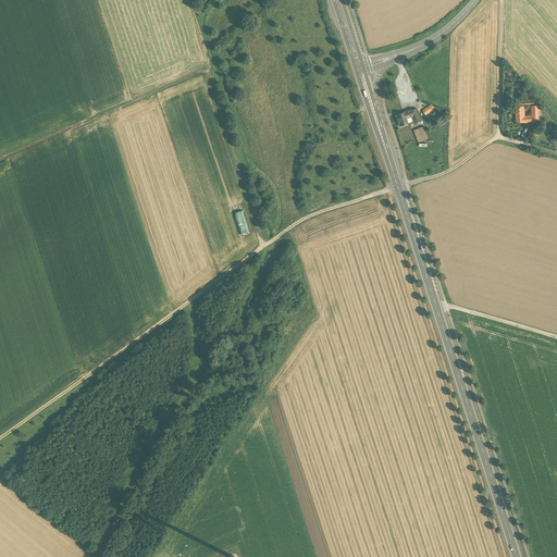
[(432,106),(422,111),(425,115),(435,110),(432,106)]
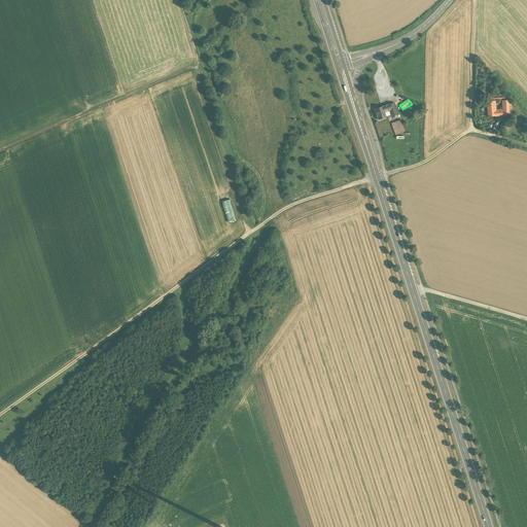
[(497,110),(495,110),(494,101),(487,102),(488,116),(495,116),(498,116),(497,110)]
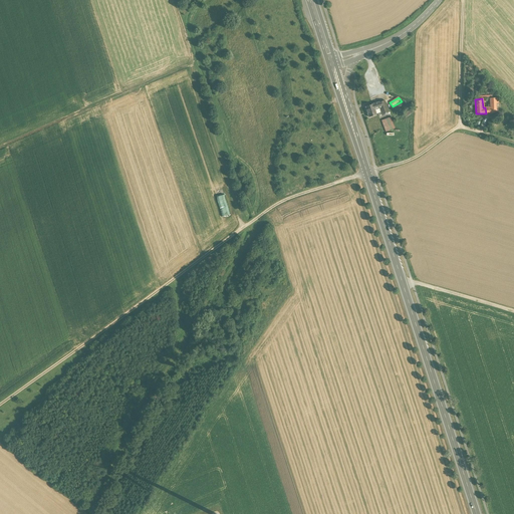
[(491,98),(491,107),(485,107),(486,113),(496,112),(496,102),(499,102),(499,98),(496,98),(491,98)]
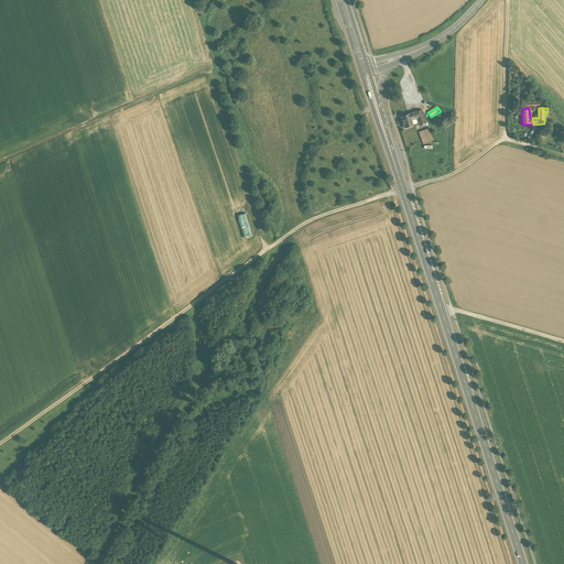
[(419,117),(416,118),(420,126),(426,123),(422,110),(416,112),(419,117)]
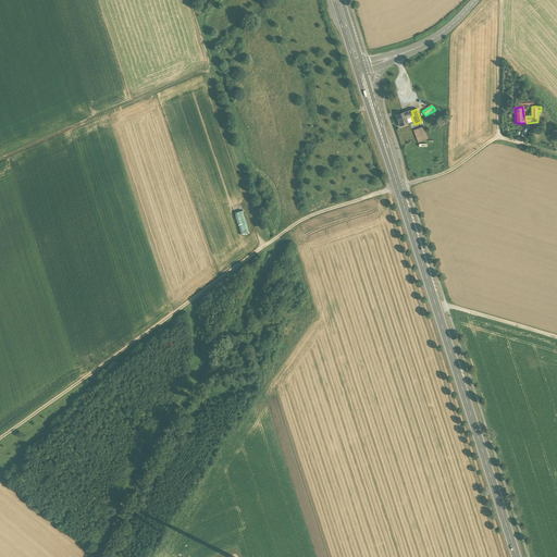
[(403,113),(396,115),(400,127),(408,124),(406,119),(405,119),(403,113)]
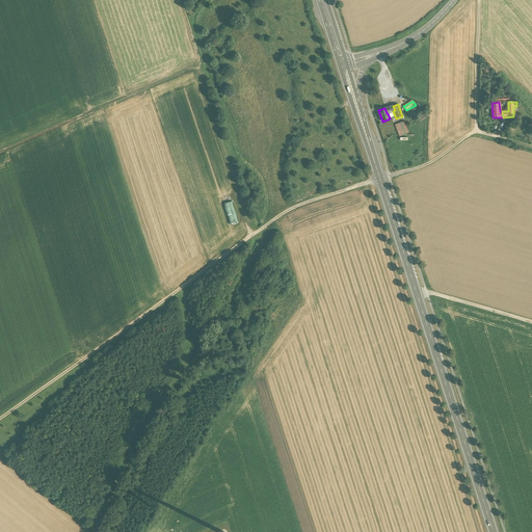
[(425,113),(418,118),(421,122),(428,116),(425,113)]
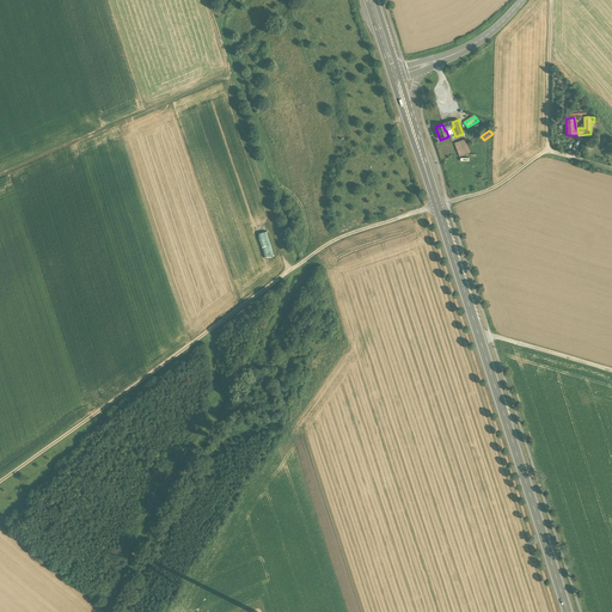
[(470,153),(465,140),(454,144),(459,158),(470,153)]
